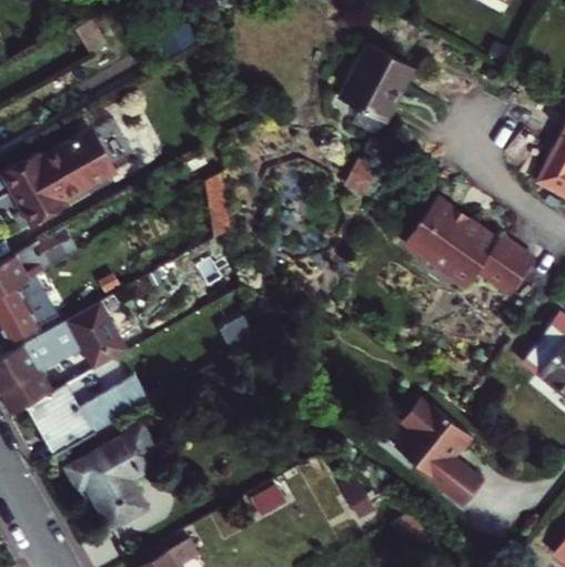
[(369,42),(340,97),(384,121),(414,66),(369,42)]
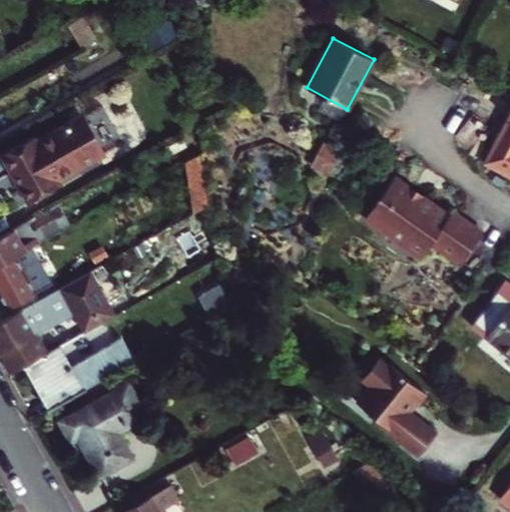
[(0,155),(11,174),(18,170),(24,180),(17,184),(22,193),(52,177),(51,174),(72,162),(73,165),(97,152),(78,119),(35,144),(31,137),(0,155)]
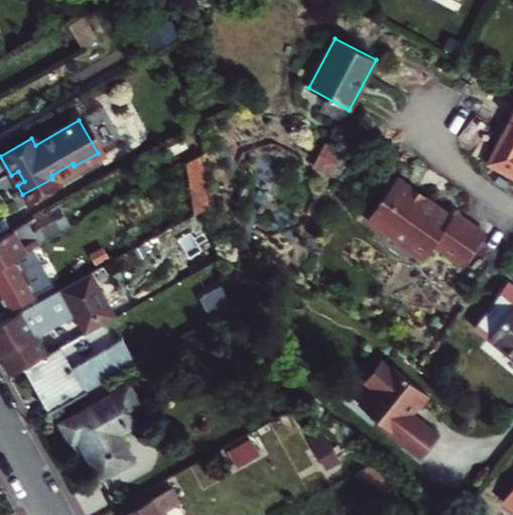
[(512,123),(510,121),(486,166),(512,180),(512,123)]
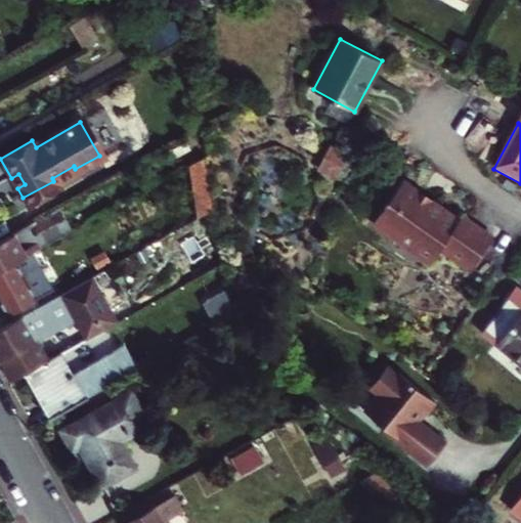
[(101,159),(99,156),(75,169),(78,172),(79,172),(81,174),(85,175),(99,167),(100,163),(99,160),(101,159)]
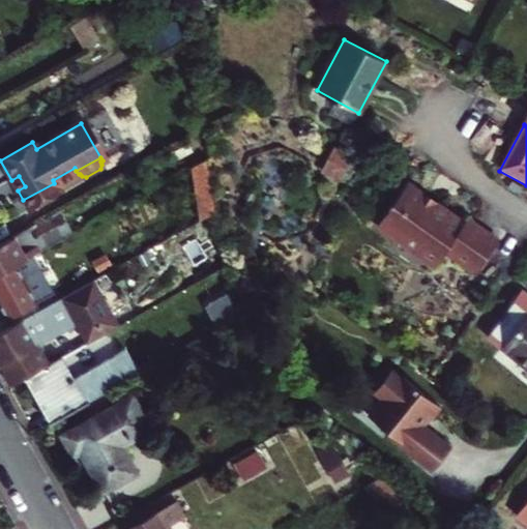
[(207,158),(191,168),(200,222),(215,212),(207,158)]
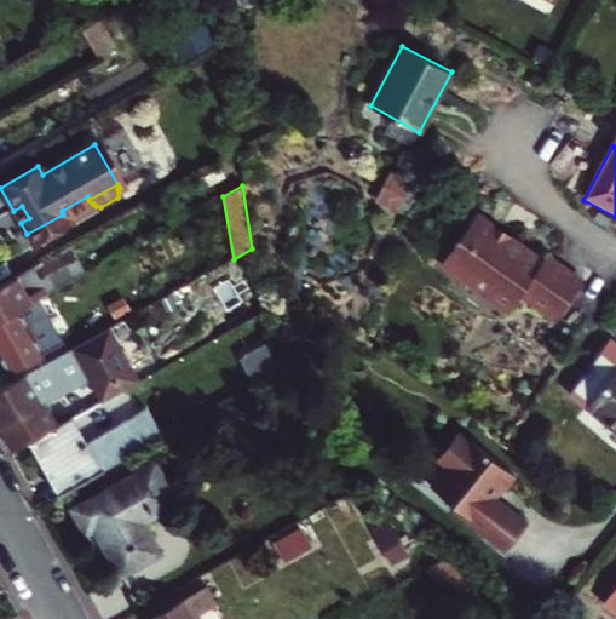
[(63,215),(88,200),(87,196),(62,211),(63,215)]
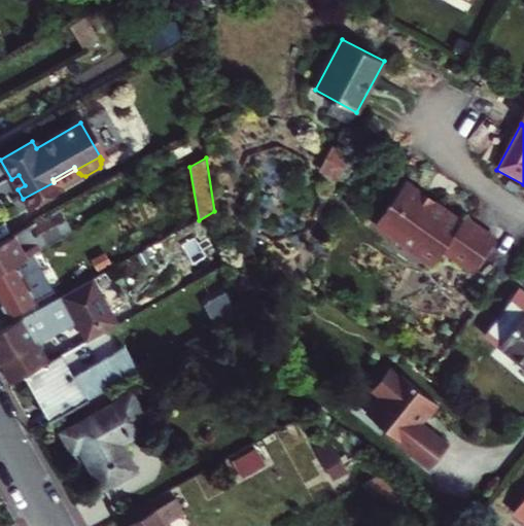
[(57,186),(78,173),(75,170),(54,182),(57,186)]
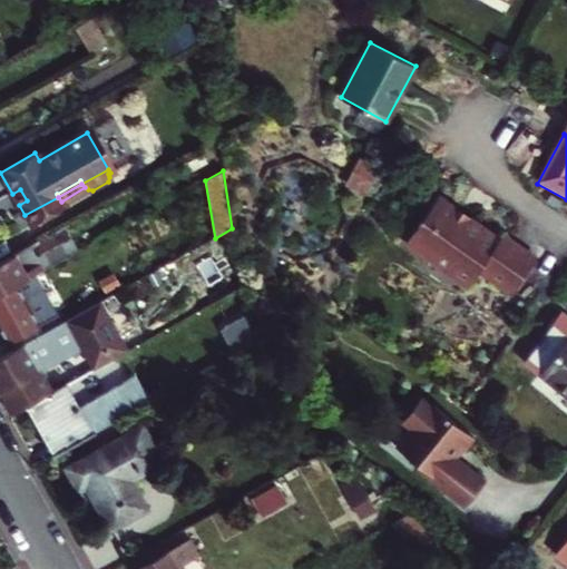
[(20,189),(12,194),(19,205),(27,200),(20,189)]
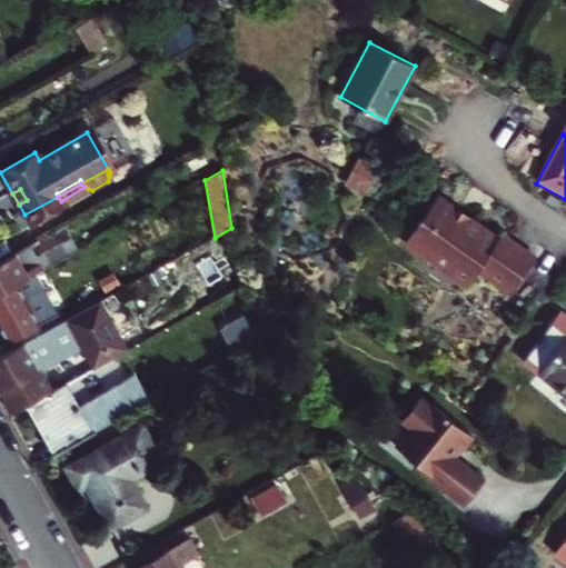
[(63,206),(61,201),(58,197),(25,215),(30,225),(63,206)]
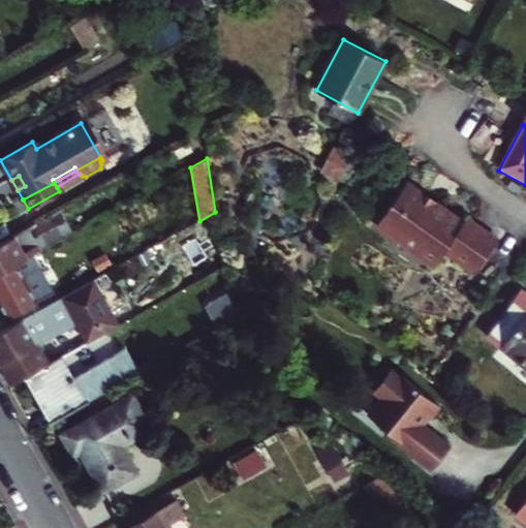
[(465,230),(438,210),(431,212),(423,206),(422,198),(408,189),(381,226),(382,236),(396,246),(404,245),(418,255),(419,265),(432,274),(444,258),(474,280),(497,248),(467,226),(465,230)]
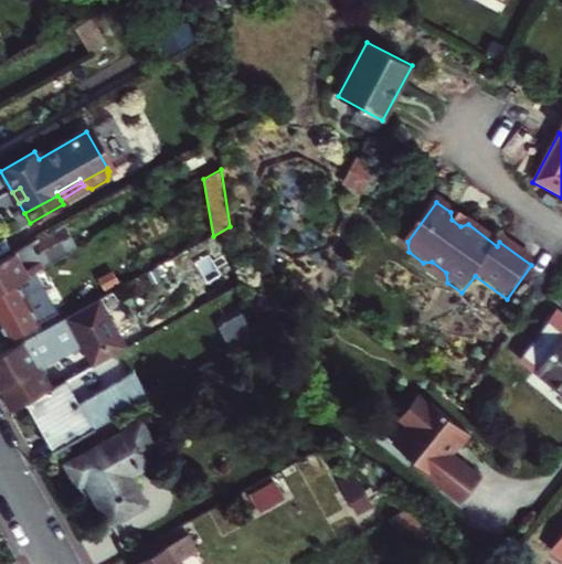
[(460,226),(468,224),(451,212),(452,220),(460,226)]
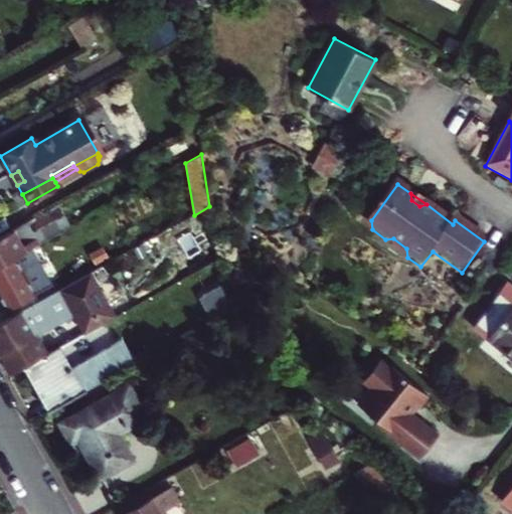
[(0,266),(37,245),(28,229),(36,224),(32,218),(0,236),(0,266)]
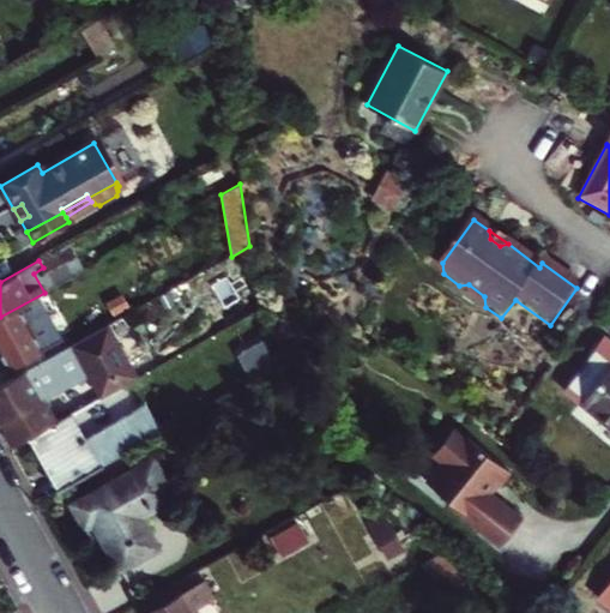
[(58,318),(44,293),(0,317),(0,350),(58,318)]
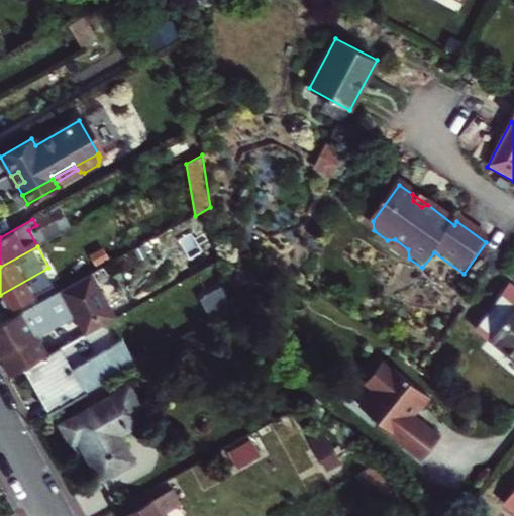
[(48,268),(0,295),(0,300),(6,312),(37,295),(35,293),(56,282),(48,268)]
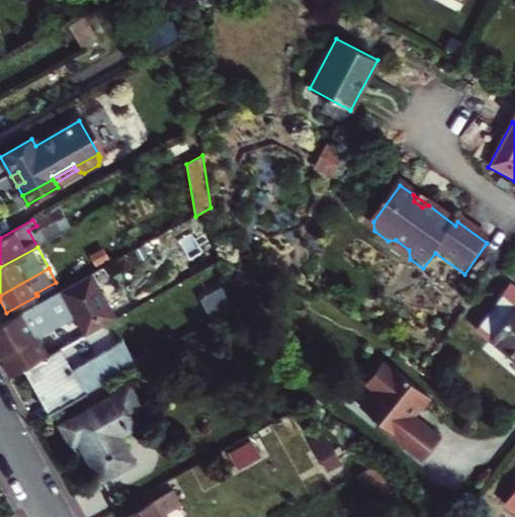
[(114,318),(91,274),(0,324),(0,355),(33,337),(33,338),(75,315),(85,334),(114,318)]
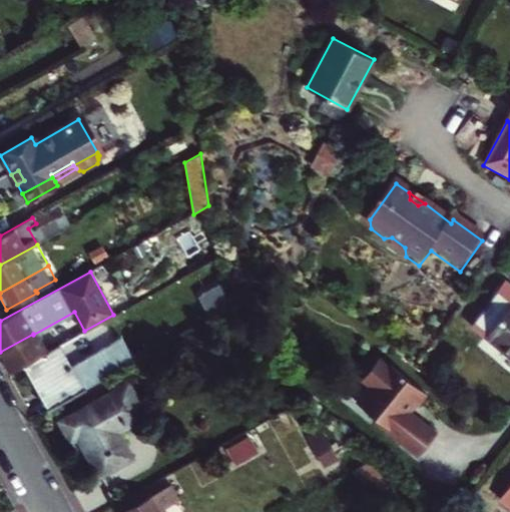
[(199,297),(212,319),(229,309),(217,287),(199,297)]
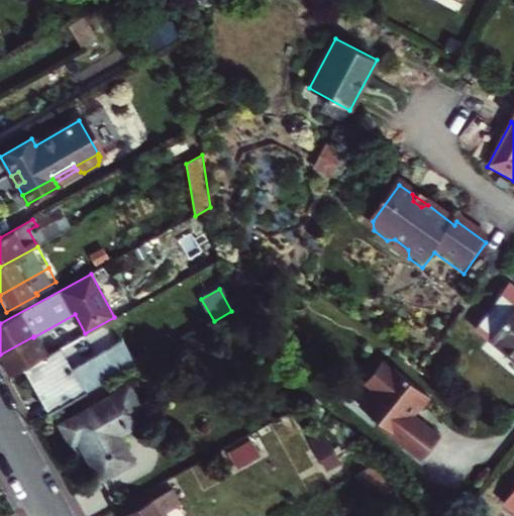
[(476,331),(491,343),(508,321),(494,310),(476,331)]
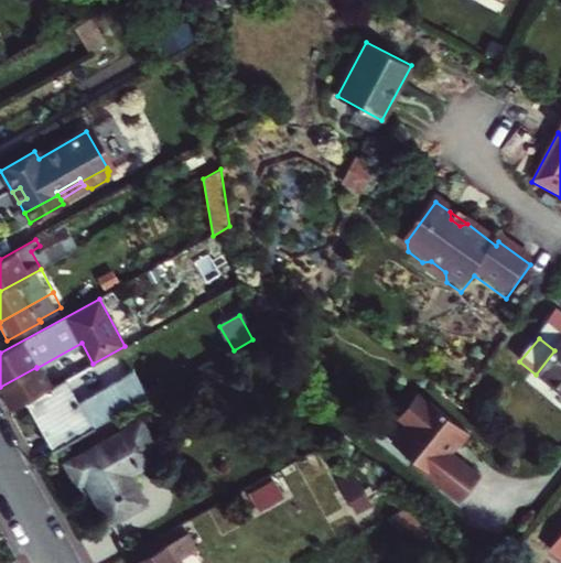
[(536,375),(560,394),(560,342),(554,350),(536,375)]
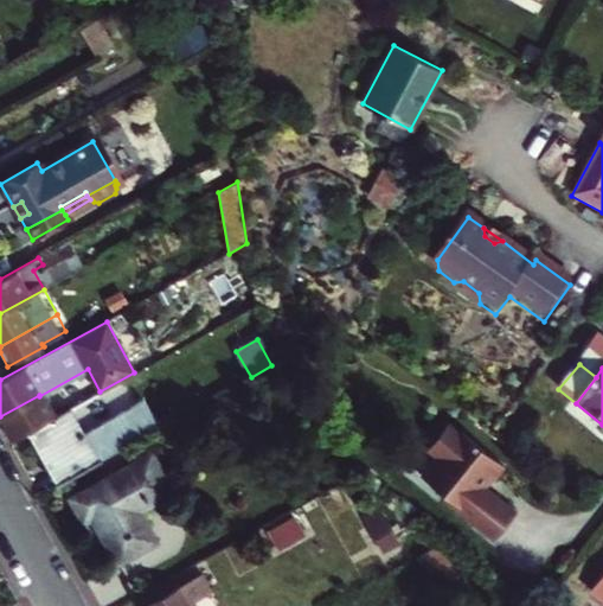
[(39,395),(0,416),(0,426),(10,442),(30,431),(52,418),(39,396),(39,395)]
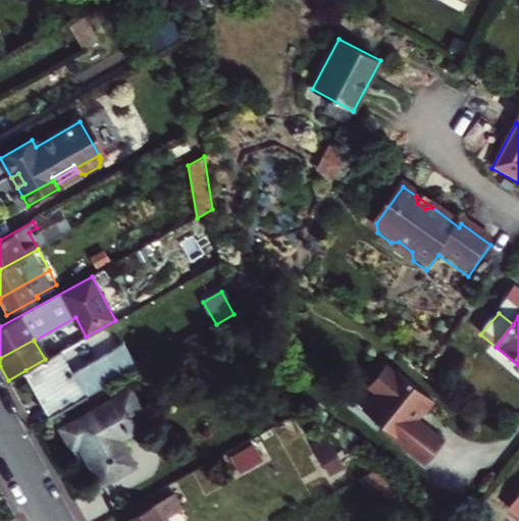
[(82,399),(137,368),(123,345),(72,373),(60,351),(45,359),(26,370),(51,416),(82,399)]
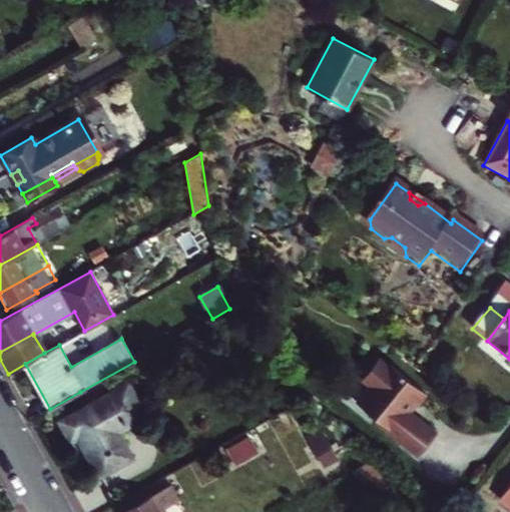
[(392,374),(382,366),(366,385),(376,394),(362,411),(380,426),(379,427),(422,462),(439,442),(411,418),(417,410),(421,413),(430,401),(394,372),(392,374)]
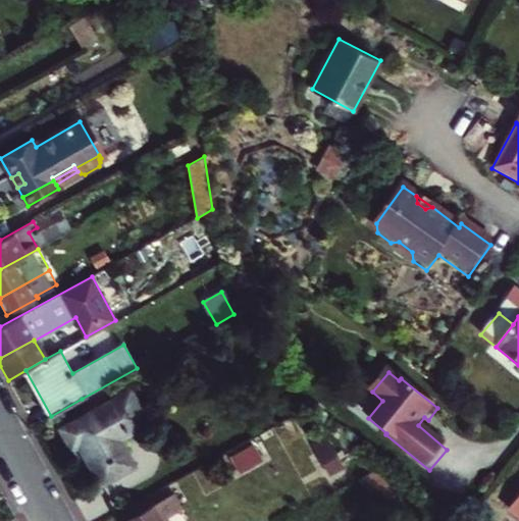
[(68,451),(76,447),(98,487),(134,467),(118,440),(148,424),(128,389),(57,429),(68,451)]
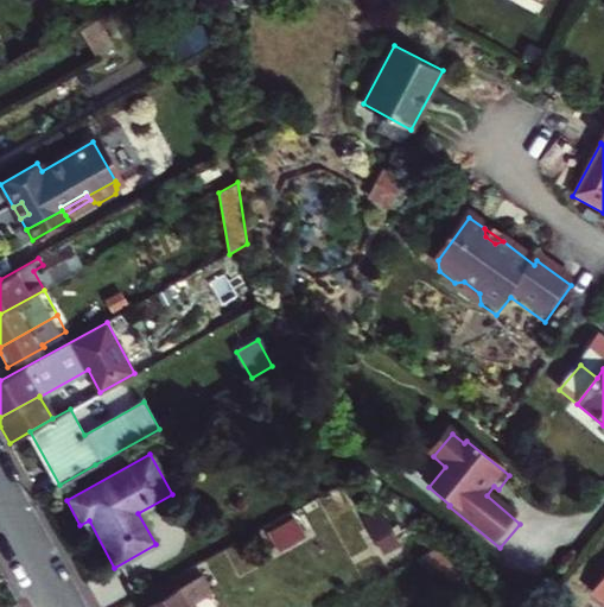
[(394,545),(375,528),(363,542),(382,558),(394,545)]
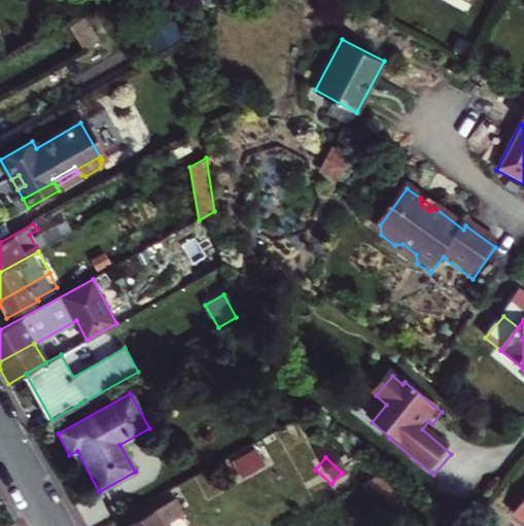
[(403,494),(377,474),(363,481),(392,503),(403,494)]
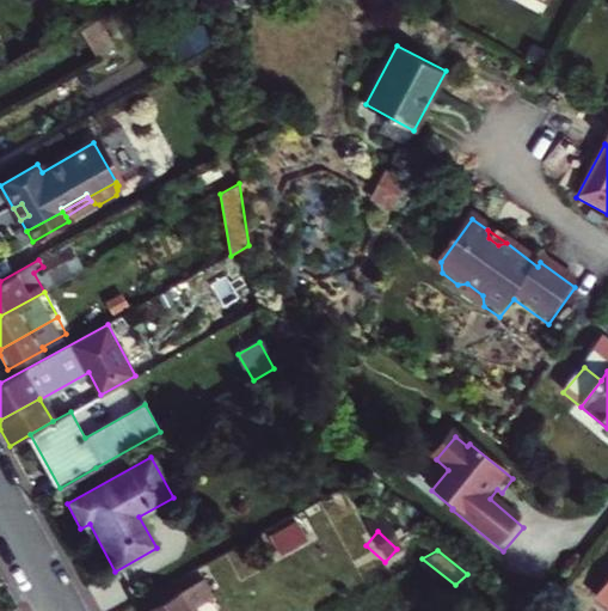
[(190,610),(213,597),(203,579),(173,596),(146,610),(190,610)]
